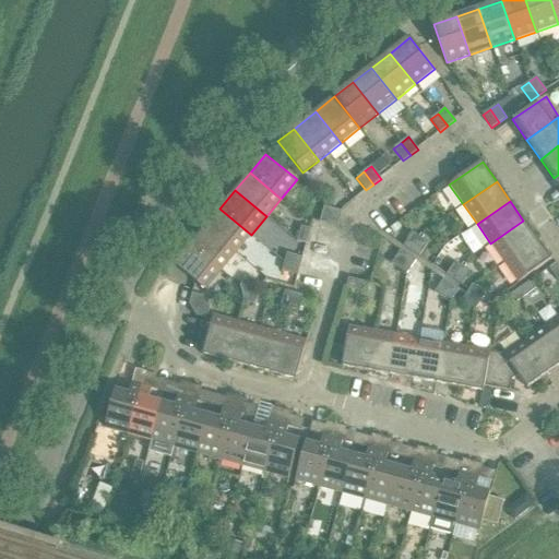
[(340,219),(342,212),(323,206),(321,214),(340,219)]
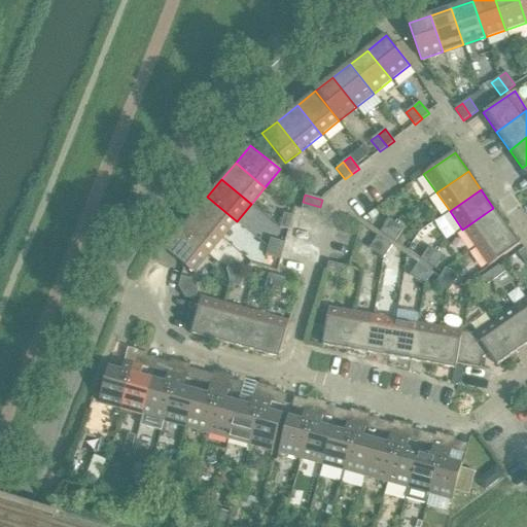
[(237,221),(207,197),(192,214),(222,239),(237,221)]
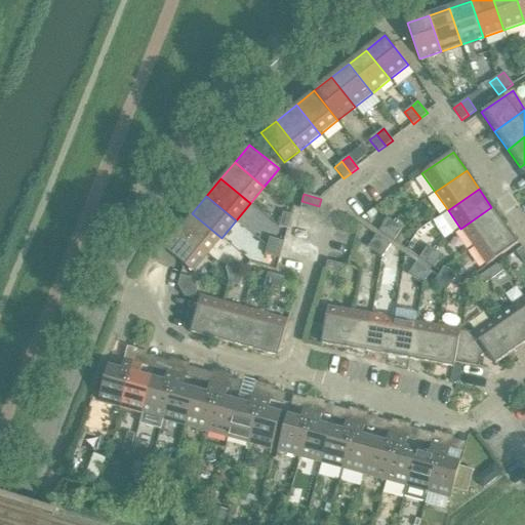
[(319,206),(301,201),(299,208),(317,213),(319,206)]
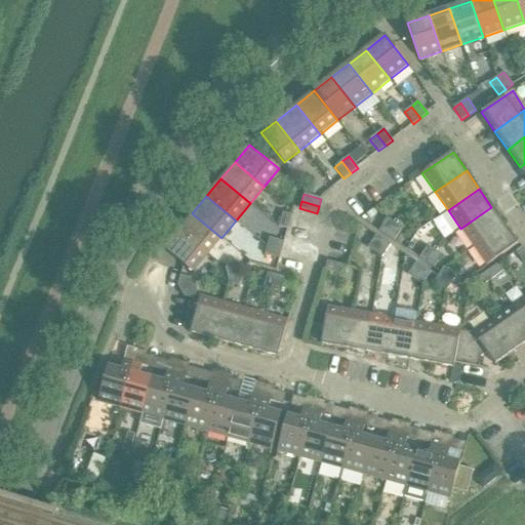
[(473,246),(505,225),(491,207),(460,229),(473,246)]
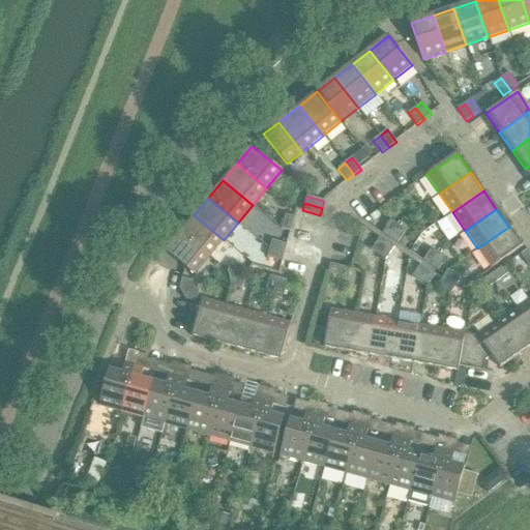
[(290,232),(294,217),(285,214),(282,230),(290,232)]
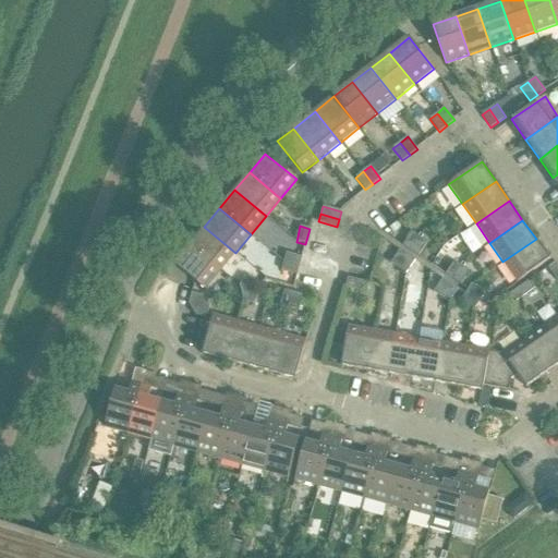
[(235,253),(204,227),(190,245),(220,270),(235,253)]
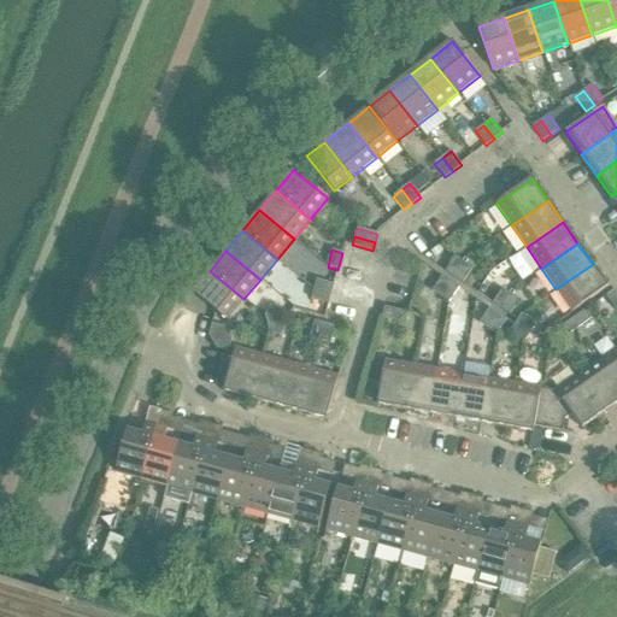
[(453,277),(464,263),(456,257),(445,271),(453,277)]
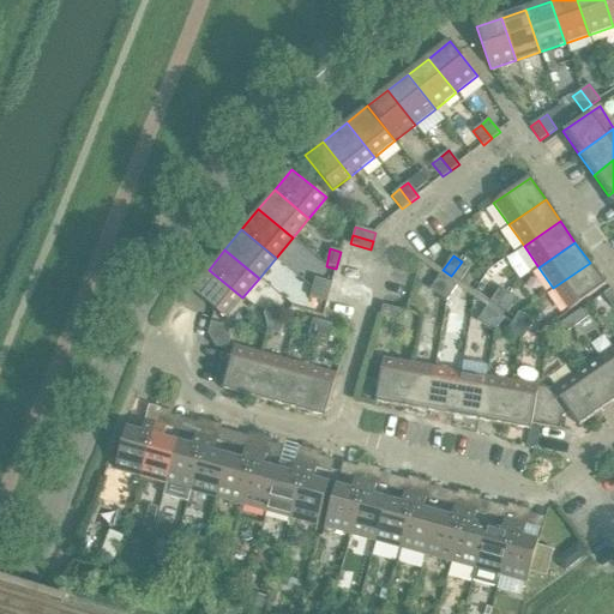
[(459,282),(470,268),(462,262),(451,276),(459,282)]
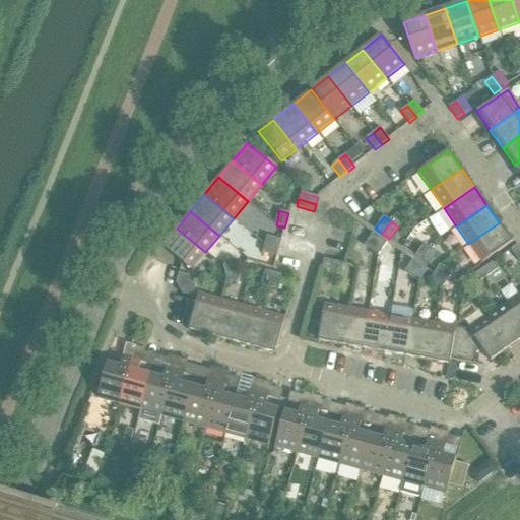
[(481,263),(513,242),(500,222),(468,244),(481,263)]
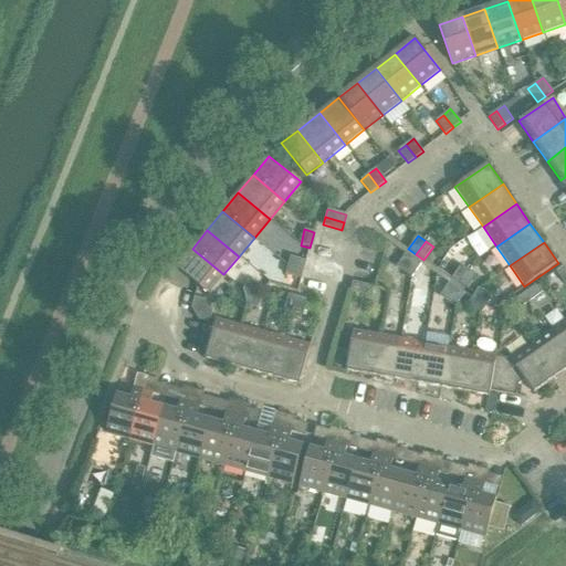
[(223,274),(192,249),(176,268),(208,293),(223,274)]
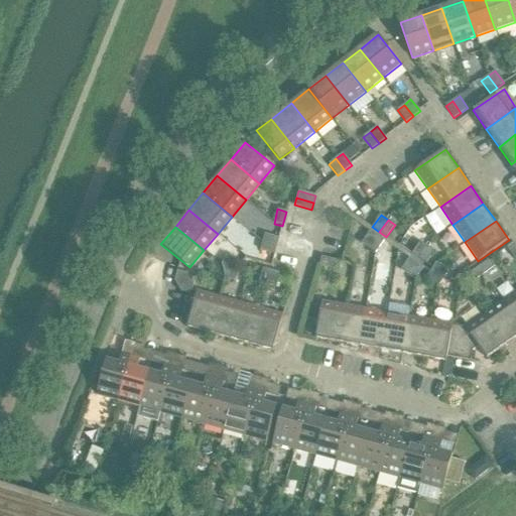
[(368,249),(377,236),(369,231),(361,244),(368,249)]
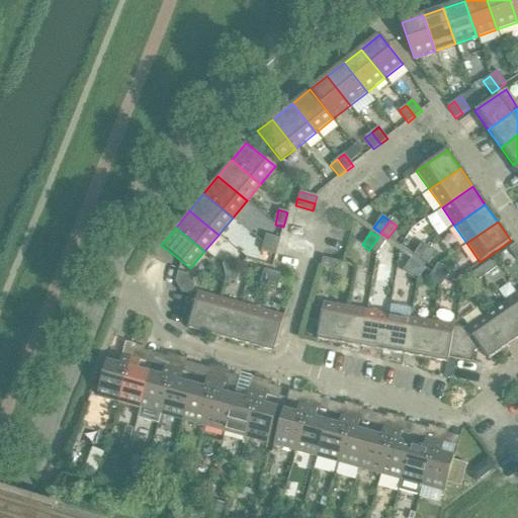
[(277,247),(280,239),(265,235),(263,243),(277,247)]
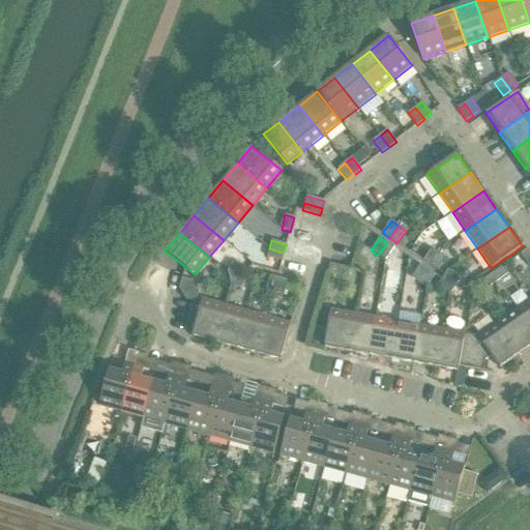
[(385,260),(394,247),(387,242),(378,256),(385,260)]
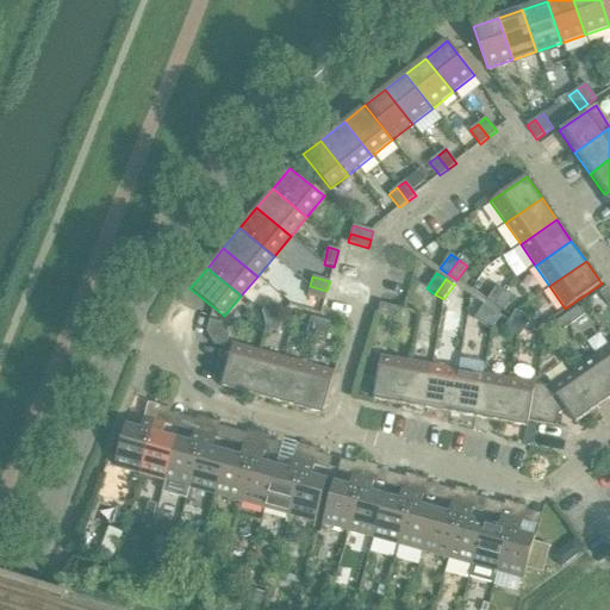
[(324,302),(327,291),(310,286),(307,296),(324,302)]
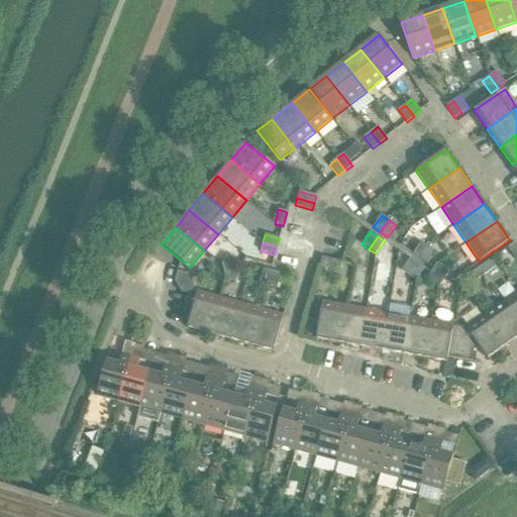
[(420,260),(428,247),(421,242),(412,254),(420,260)]
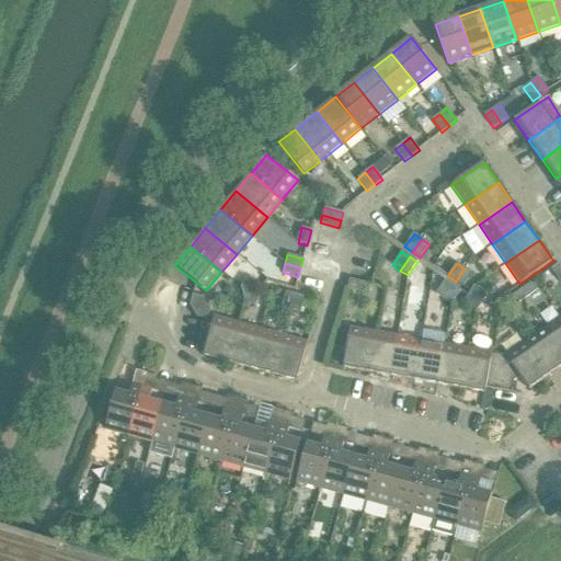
[(560,281),(560,267),(559,263),(550,270),(560,283),(560,281)]
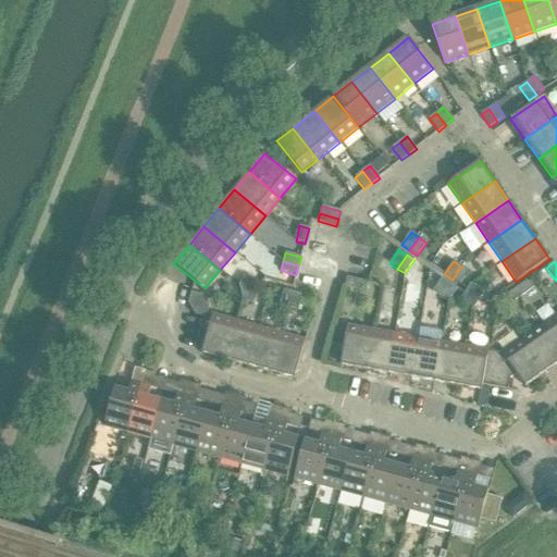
[(460,285),(469,271),(461,267),(453,280),(460,285)]
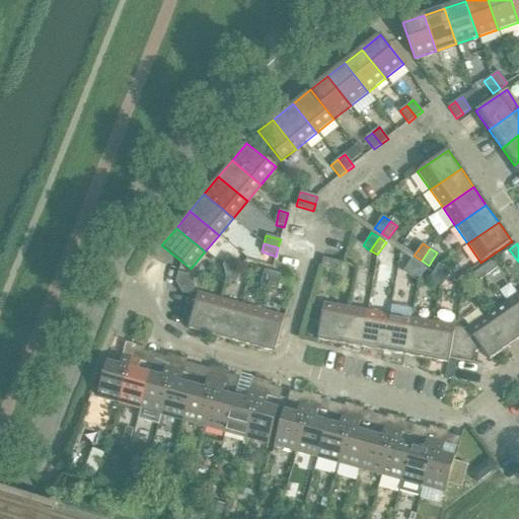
[(238,268),(237,262),(227,256),(222,266),(224,272),(238,268)]
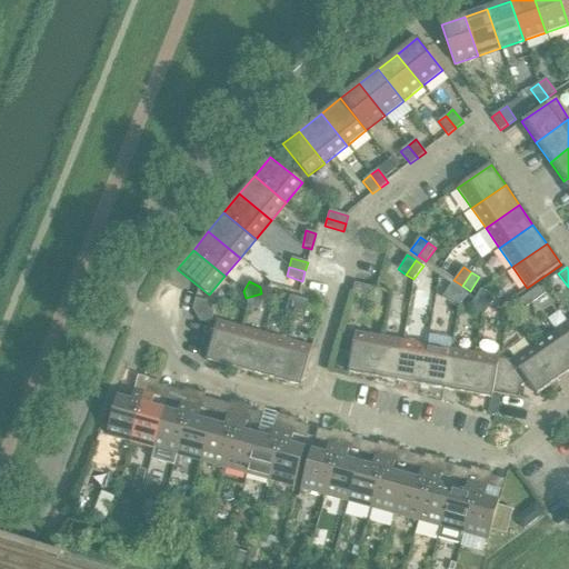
[(368,297),(370,288),(355,283),(352,292),(368,297)]
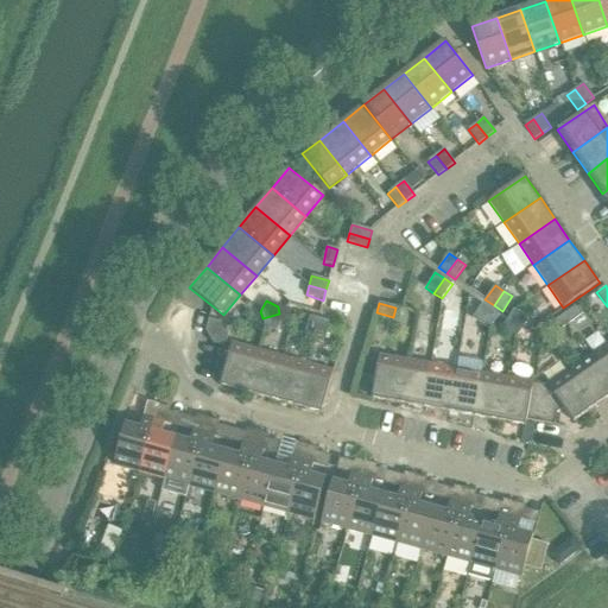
[(481,324),(491,310),(482,304),(472,318),(481,324)]
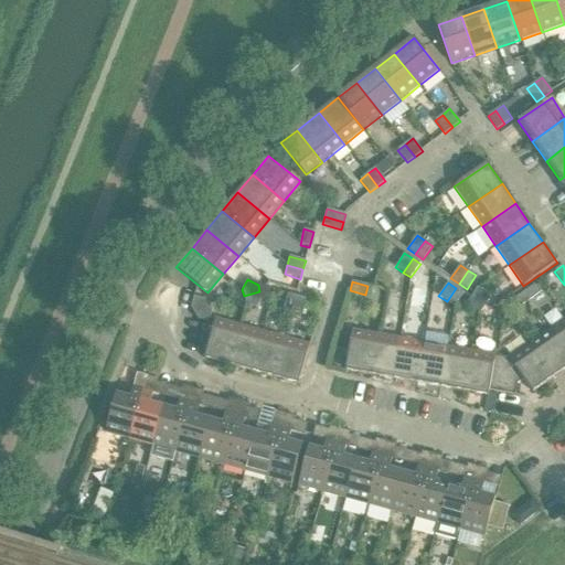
[(541,292),(535,284),(522,294),(528,301),(541,292)]
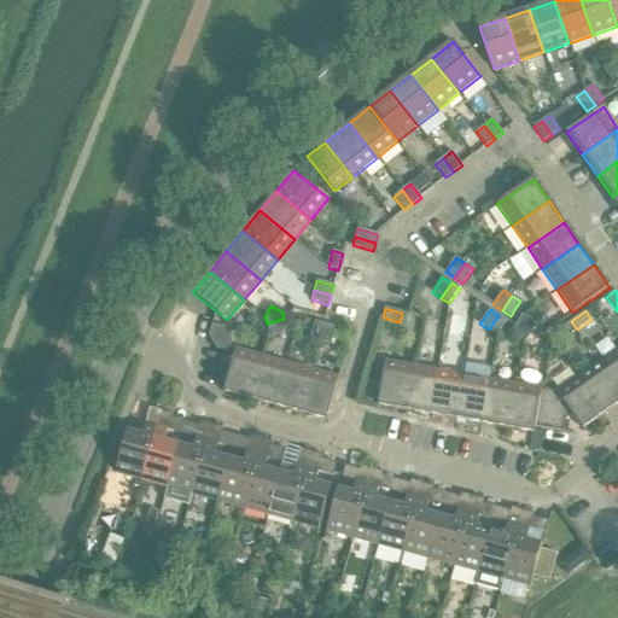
[(497,336),(507,321),(499,315),(489,330),(497,336)]
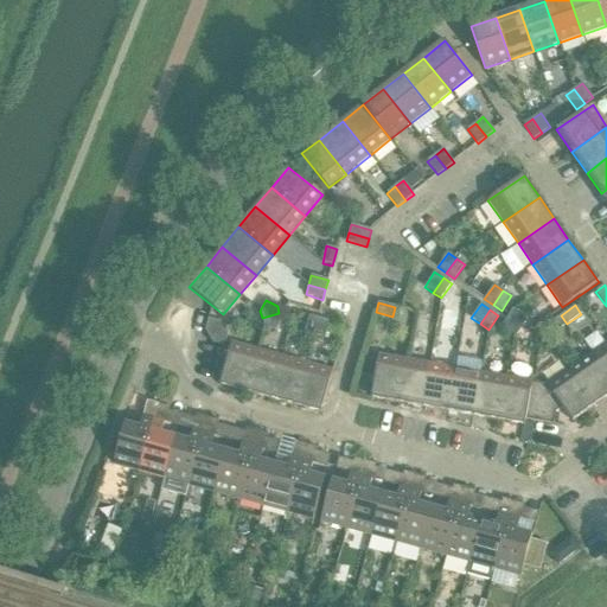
[(528,319),(513,310),(508,318),(522,327),(528,319)]
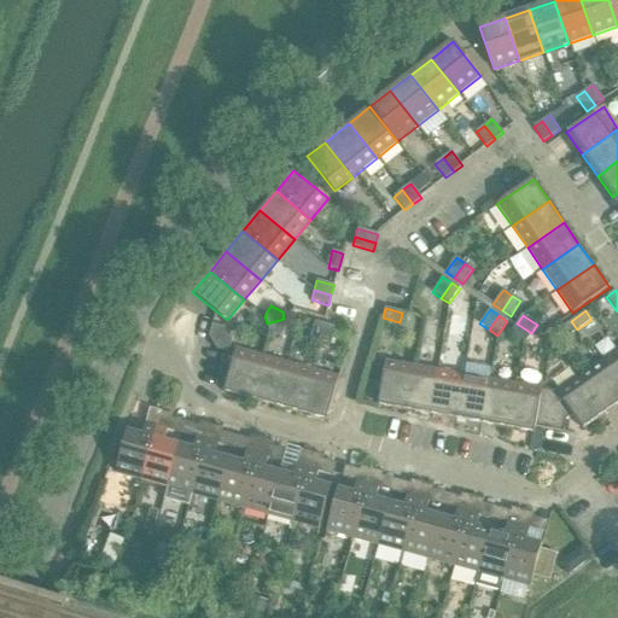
[(280,337),(286,326),(284,319),(267,324),(269,331),(280,337)]
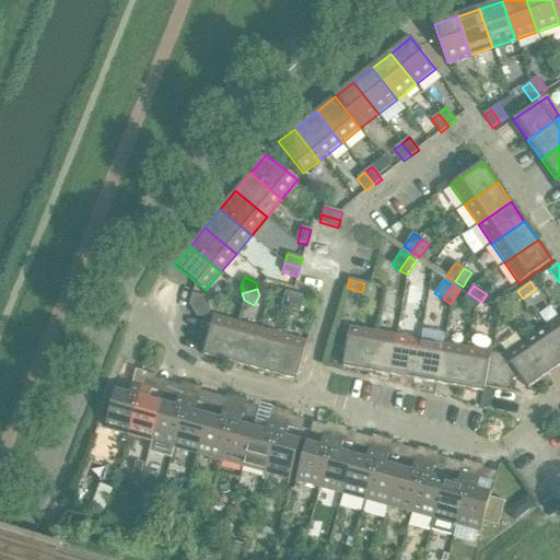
[(290,310),(294,294),(286,291),(281,306),(290,310)]
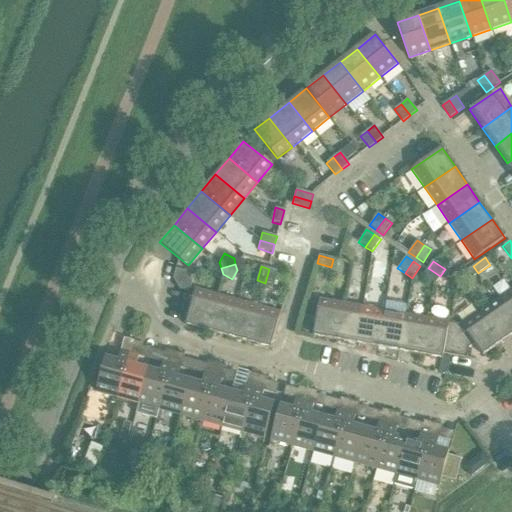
[(466,281),(478,273),(473,266),(461,274),(466,281)]
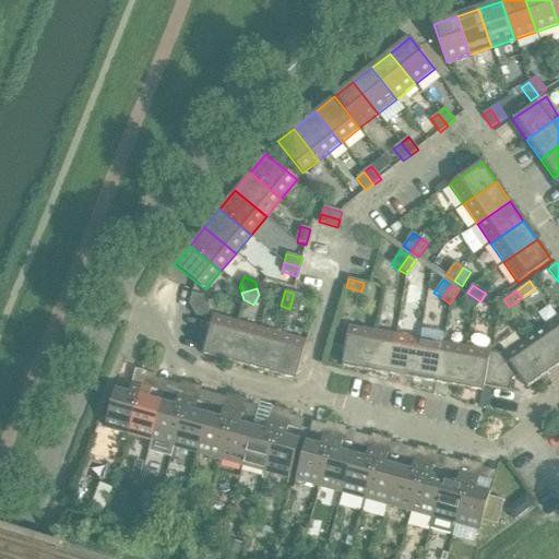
[(480,301),(467,293),(462,300),(475,309),(480,301)]
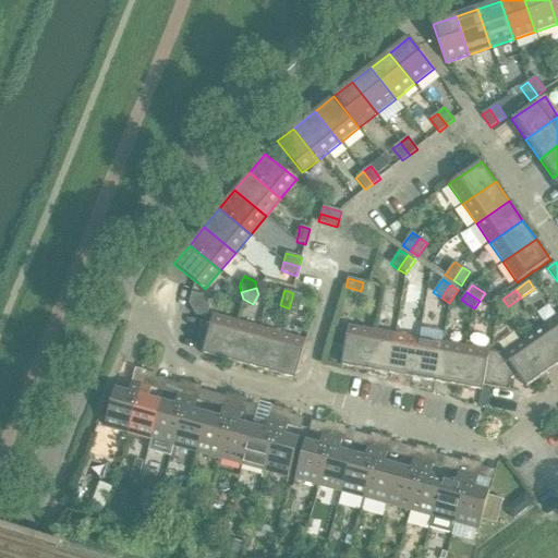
[(206,302),(203,295),(192,293),(189,304),(192,310),(206,302)]
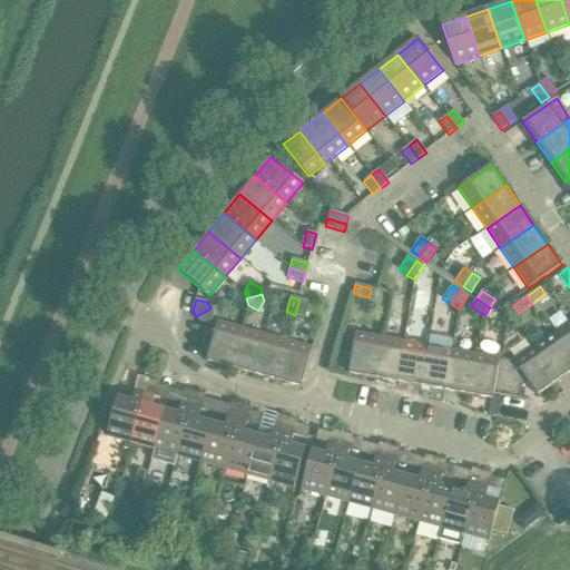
[(304,317),(308,302),(300,300),(295,315),(304,317)]
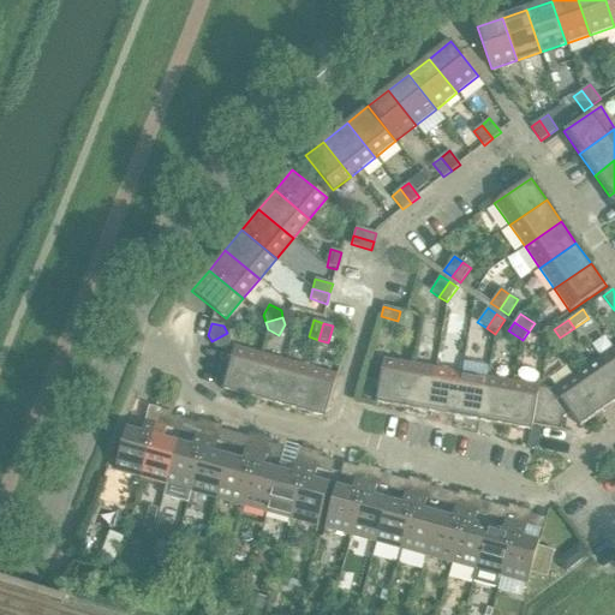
[(227,351),(231,339),(227,333),(212,341),(215,347),(227,351)]
